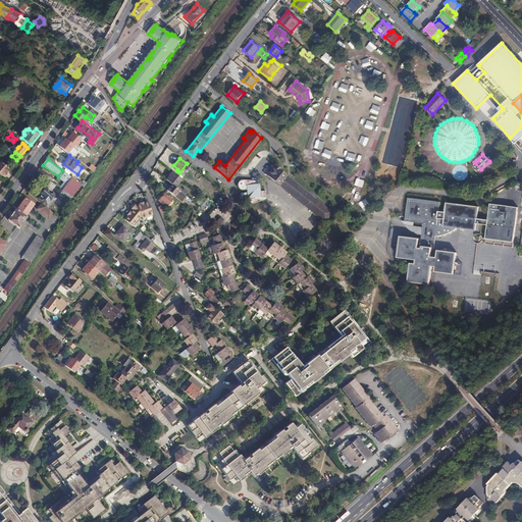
[(2,163),(0,166),(0,173),(1,175),(4,172),(5,173),(9,169),(2,163)]
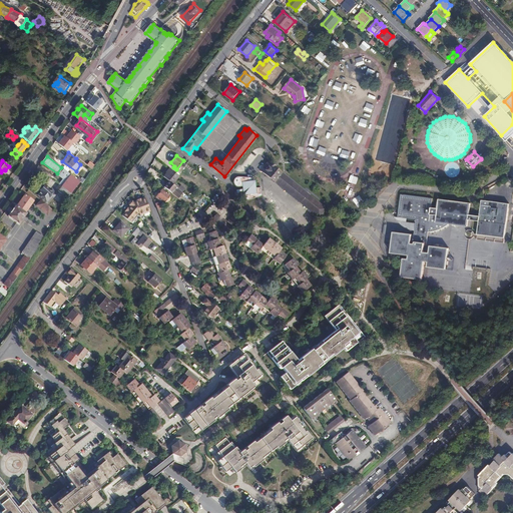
[(320,215),(326,208),(268,162),(265,165),(267,167),(263,172),(315,214),(317,213),(320,215)]
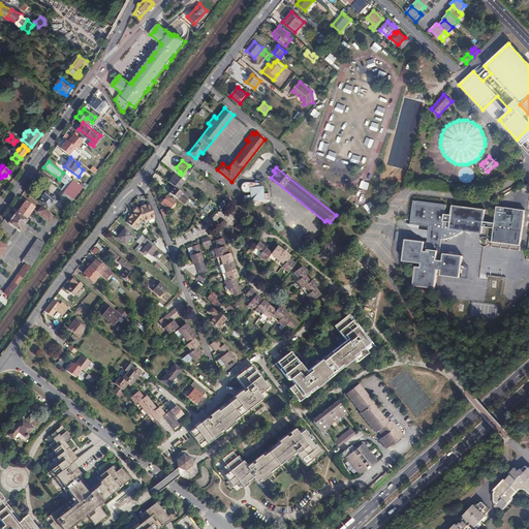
[(72,200),(82,187),(80,186),(65,174),(62,178),(69,184),(63,193),(72,200)]
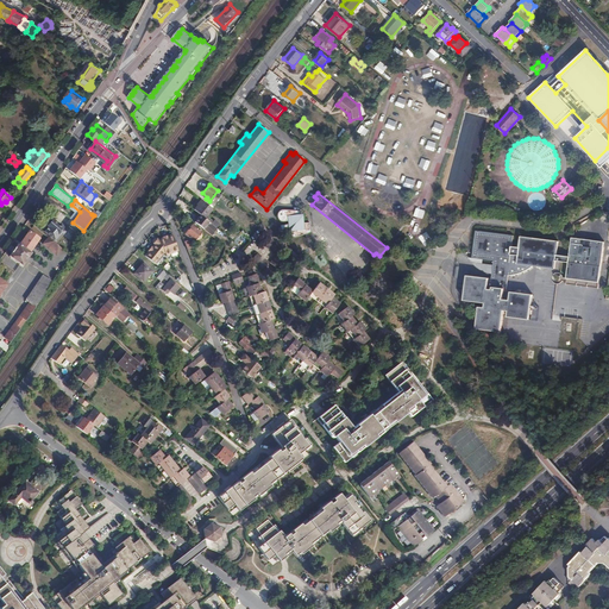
[(200,215),(205,219),(212,209),(201,200),(198,206),(194,211),(200,215)]
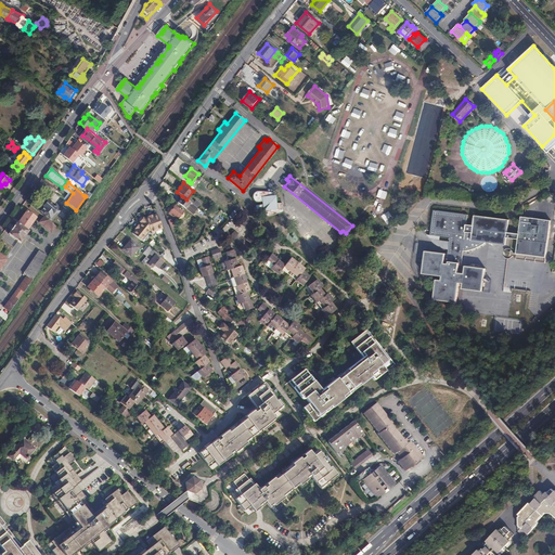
[(273,195),(273,192),(258,191),(257,191),(255,191),(254,193),(253,193),(253,195),(253,197),(254,199),(255,201),(256,202),(257,202),(262,202),(262,204),(255,205),(256,210),(261,209),(260,207),(262,207),(263,213),(263,214),(266,215),(267,216),(268,216),(270,216),(283,211),(282,202),(276,203),(275,195),(273,195)]
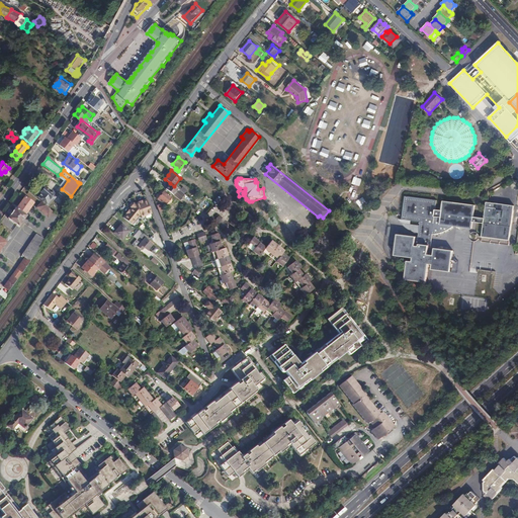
[(166,189),(173,194),(180,200),(185,195),(174,186),(170,183),(166,189)]
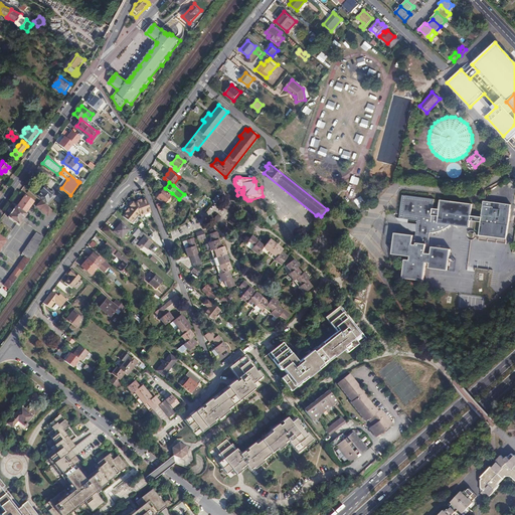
[(38,196),(46,203),(52,197),(53,199),(55,196),(52,193),(53,191),(51,190),(50,191),(45,186),(40,191),(41,192),(38,196)]
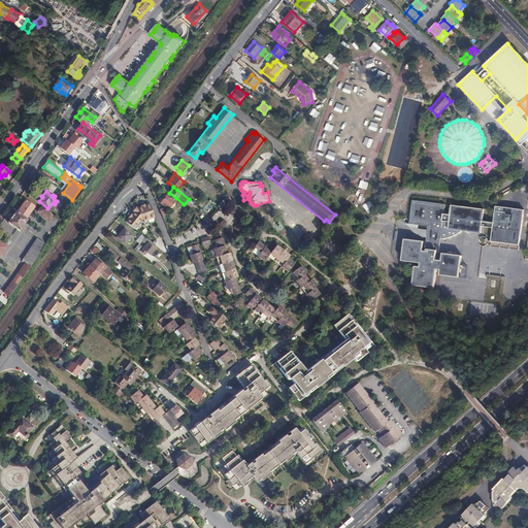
[(68,204),(72,200),(63,193),(59,198),(68,204)]
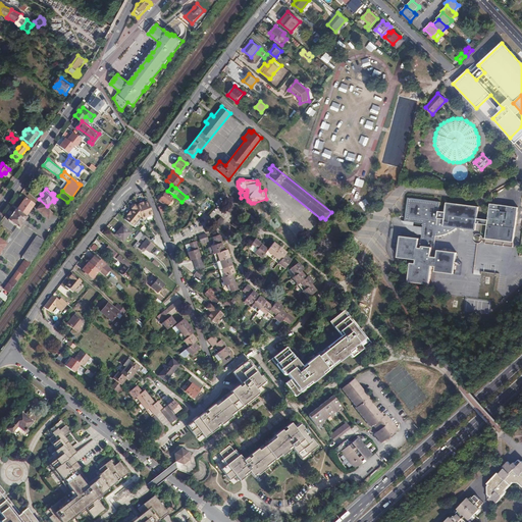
[(127,197),(125,199),(140,210),(141,209),(140,208),(143,205),(135,198),(137,195),(133,192),(127,197)]
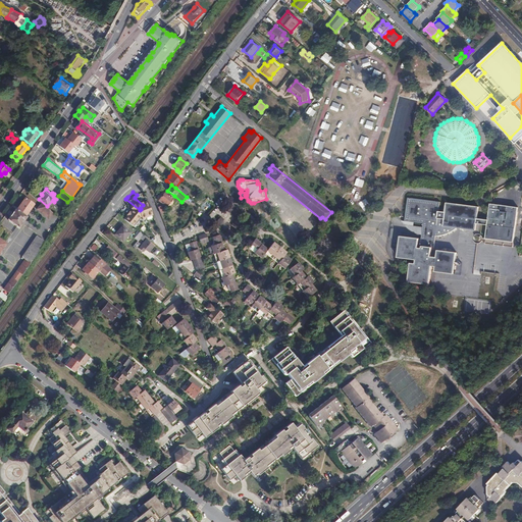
[(41,203),(30,193),(28,195),(34,200),(40,205),(41,203)]
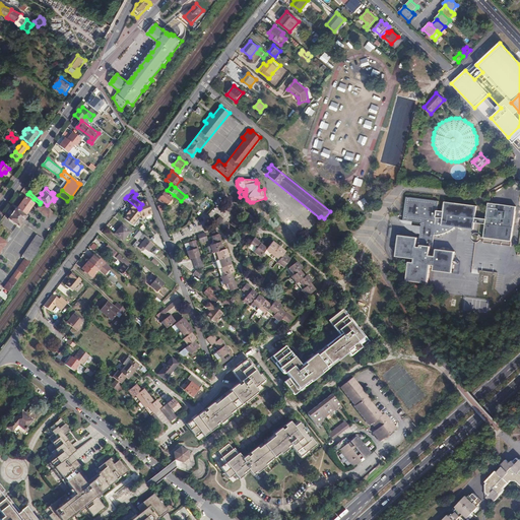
[(172,197),(165,192),(158,200),(165,205),(172,197)]
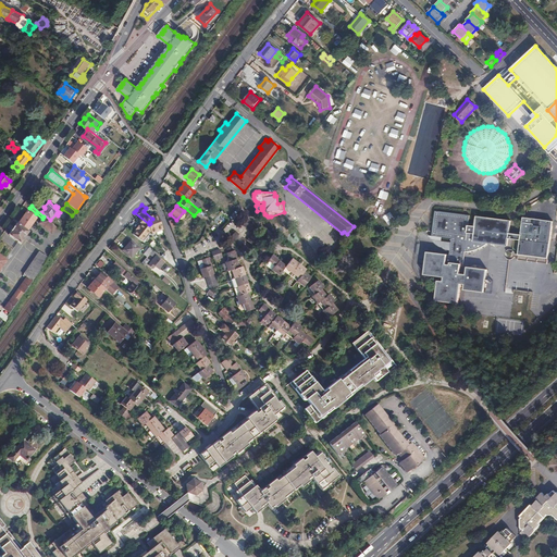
[(36,218),(34,217),(27,211),(19,224),(16,223),(9,235),(21,243),(28,231),(27,230),(35,219),(36,218)]
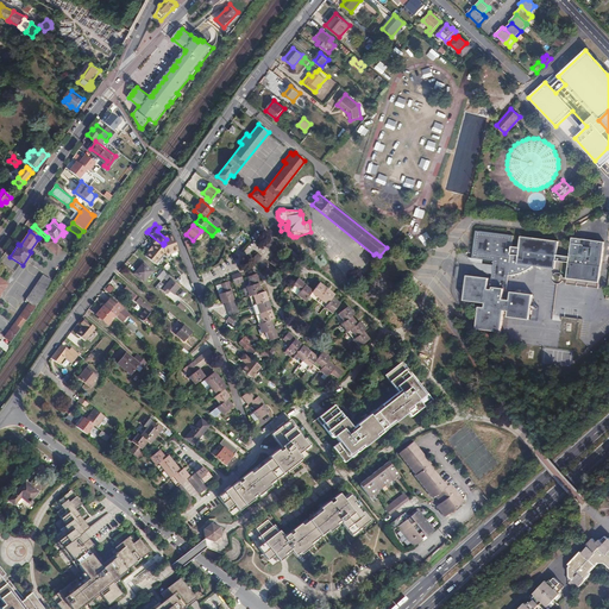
[(531,308),(532,306),(533,295),(512,292),(510,300),(503,299),(504,289),(507,289),(508,276),(519,274),(528,270),(534,265),(554,269),(556,261),(569,262),(567,278),(567,281),(566,283),(598,288),(602,264),(604,248),(603,248),(604,242),(572,238),(571,246),(571,248),(570,253),(570,257),(557,255),(558,242),(521,236),(519,248),(512,246),(513,236),(507,234),(482,231),(481,232),(476,231),(475,239),(472,249),(473,250),(472,258),(494,261),(491,278),(468,275),(464,300),(485,303),(485,307),(479,307),(477,328),(501,332),(504,311),(508,311),(508,316),(529,319),(531,308)]
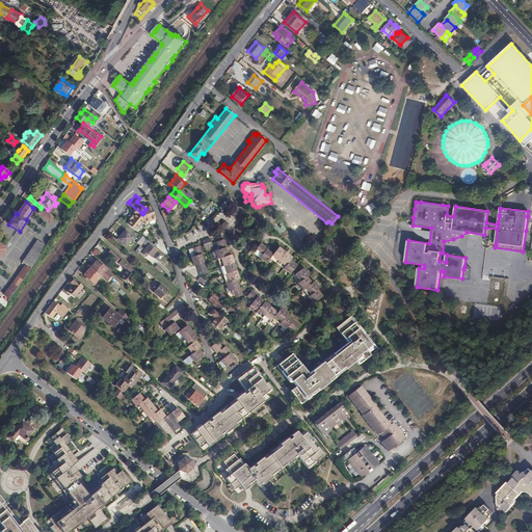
[(54,218),(42,207),(41,209),(37,213),(50,223),(54,218)]
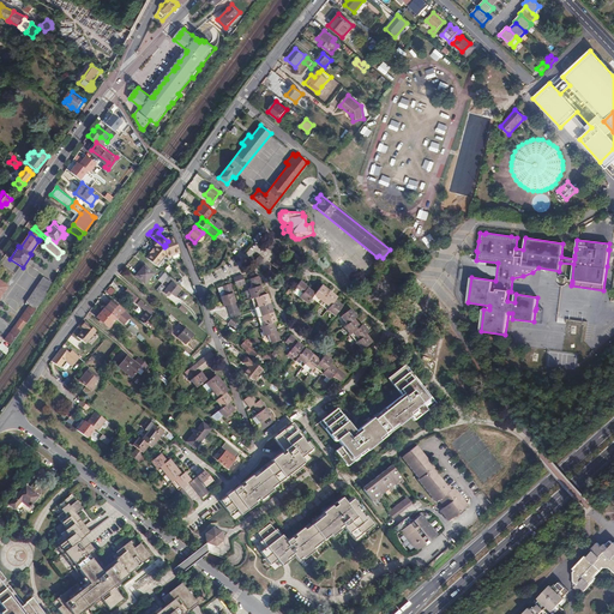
[(272,240),(266,247),(277,257),(283,248),(272,240)]
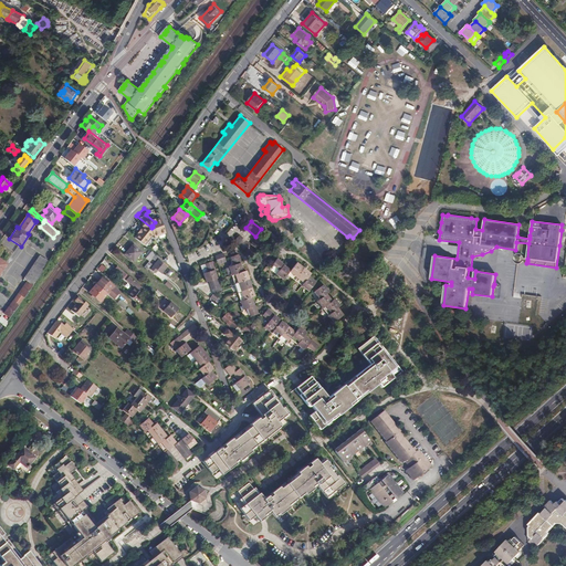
[(159,234),(169,243),(164,229),(159,234)]
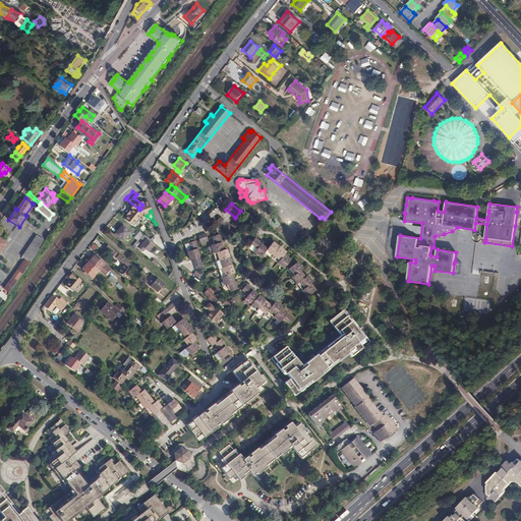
[(230,224),(220,217),(215,223),(225,231),(230,224)]
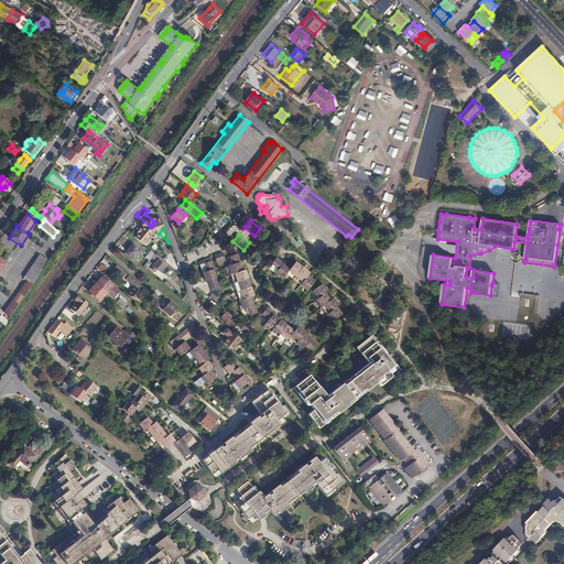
[(263,242),(256,237),(250,243),(257,249),(263,242)]
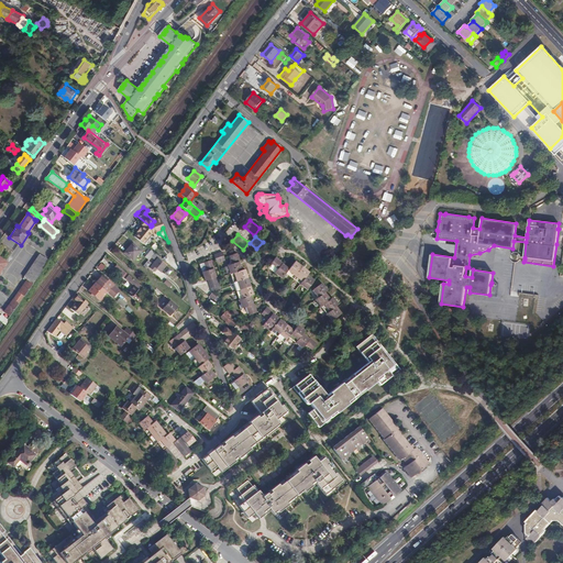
[(141,251),(132,243),(124,253),(132,260),(141,251)]
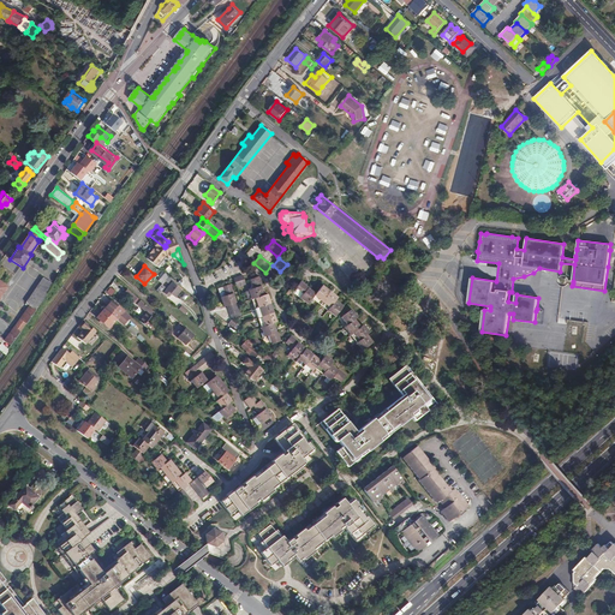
[(0,278),(5,281),(7,284),(15,273),(6,267),(0,274),(0,278)]
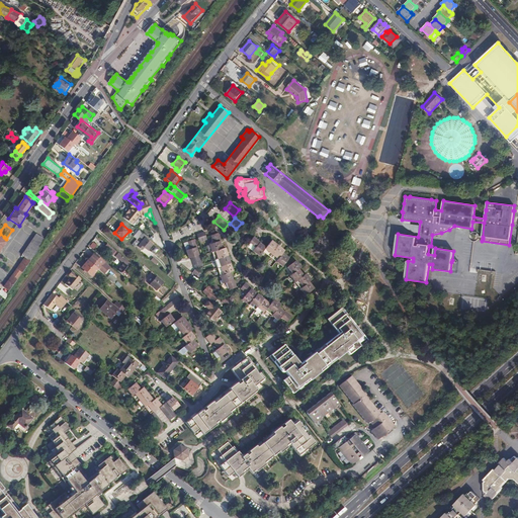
[(196,235),(197,238),(199,242),(206,240),(206,237),(204,232),(196,235)]
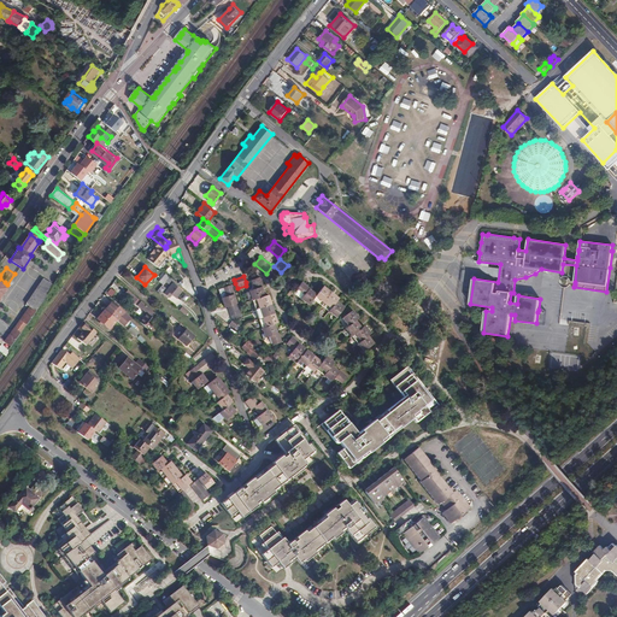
[(270,336),(274,345),(282,342),(278,333),(277,334),(275,324),(277,323),(269,295),(265,297),(262,287),(263,287),(260,277),(251,281),(254,289),(250,292),(246,293),(248,300),(251,299),(252,301),(253,301),(263,328),(262,329),(262,330),(263,330),(265,338),(270,336)]
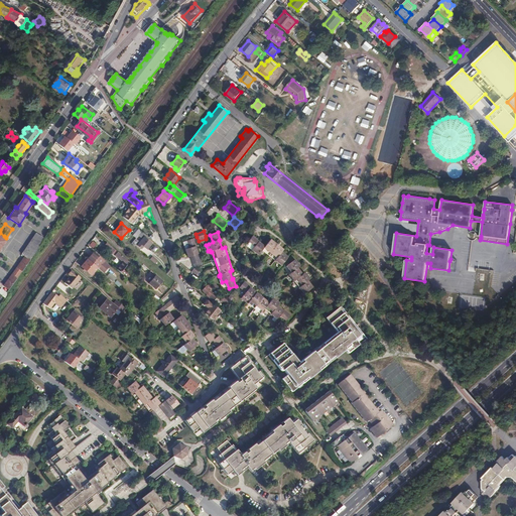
[(24,256),(29,260),(41,243),(44,239),(36,234),(21,254),(24,256)]
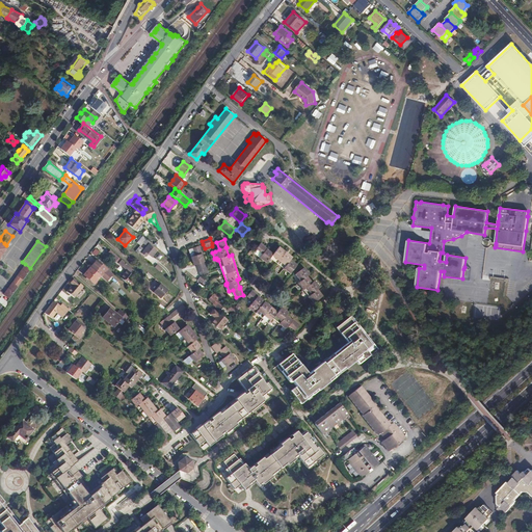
[(261,243),(257,248),(256,249),(262,255),(266,249),(267,248),(261,243)]
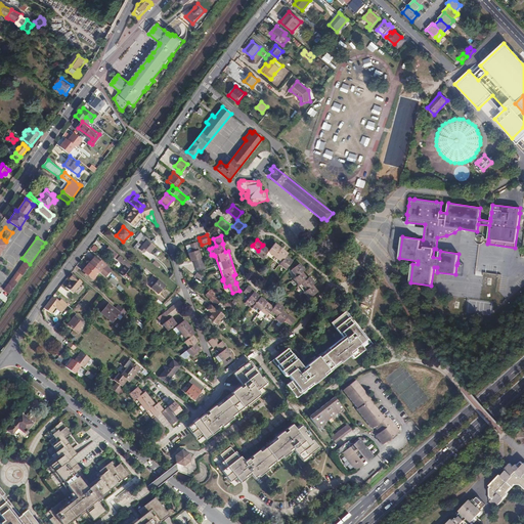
[(154,247),(146,241),(141,247),(143,249),(142,250),(144,251),(145,250),(149,253),(154,247)]
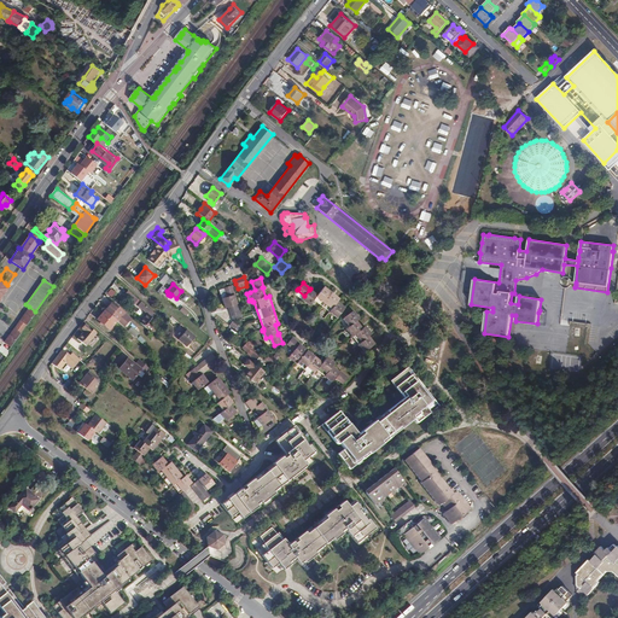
[(228,308),(233,321),(242,318),(234,296),(235,295),(232,285),(223,289),(227,297),(221,299),(225,309),(228,308)]
